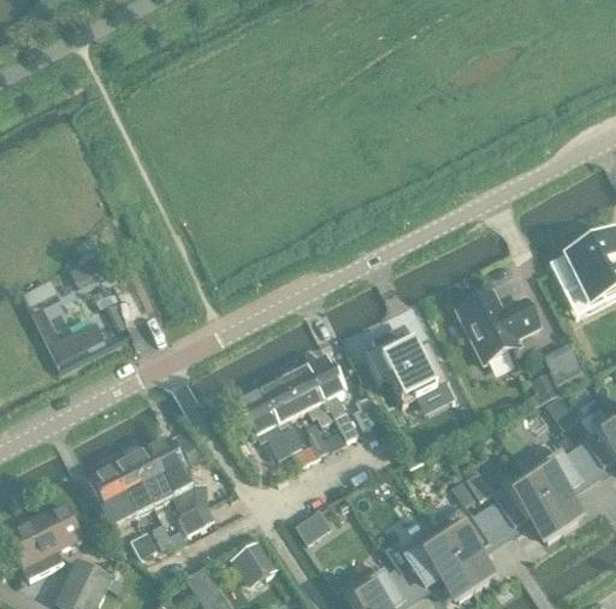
[(580,249),(550,265),(563,291),(575,285),(585,305),(615,288),(615,237),(599,246),(582,255),(580,249)]
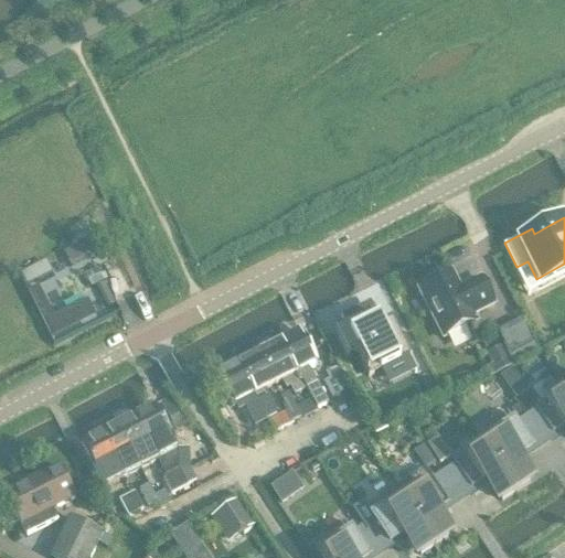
[(84,237),(64,247),(70,259),(89,249),(84,237)]
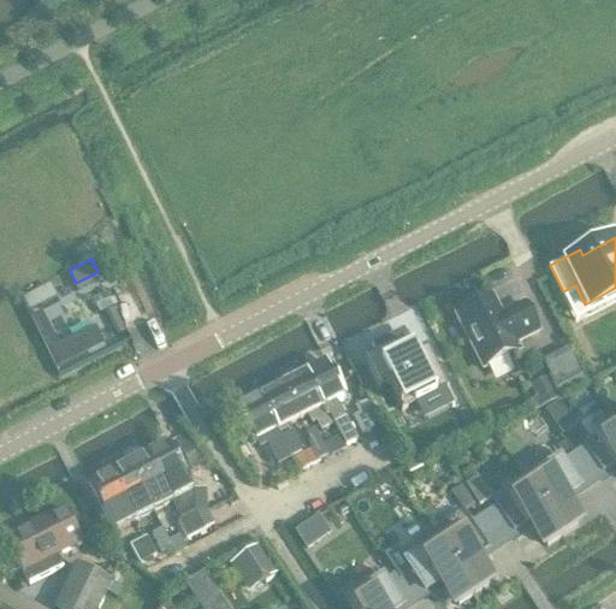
[(51,278),(22,293),(29,307),(58,293),(51,278)]
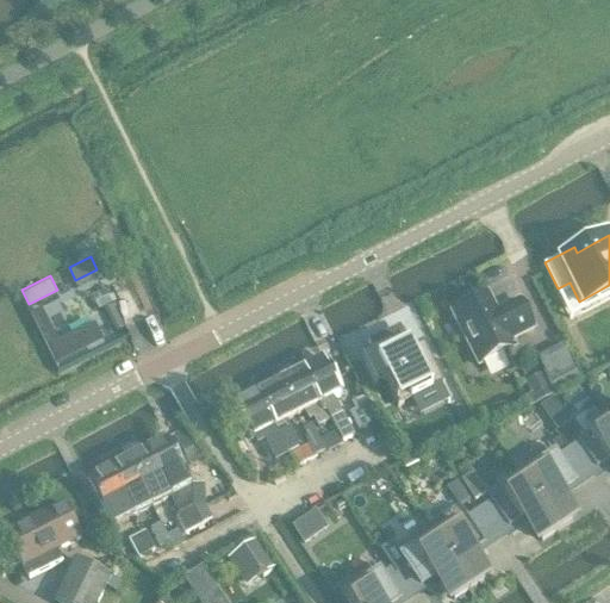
[(92,292),(98,305),(106,300),(101,287),(92,292)]
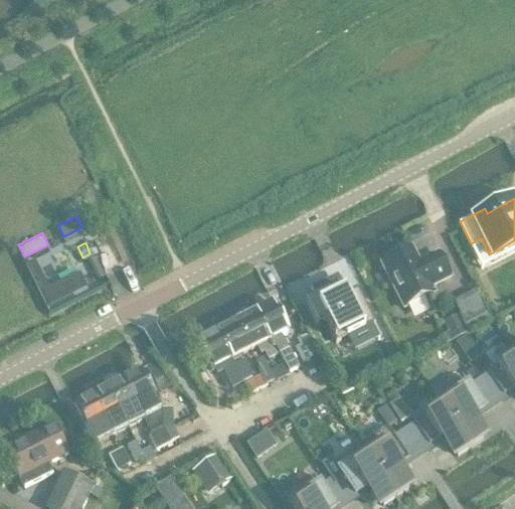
[(420,261),(411,243),(382,259),(404,303),(434,288),(431,282),(451,273),(439,248),(424,257),(425,259),(420,261)]
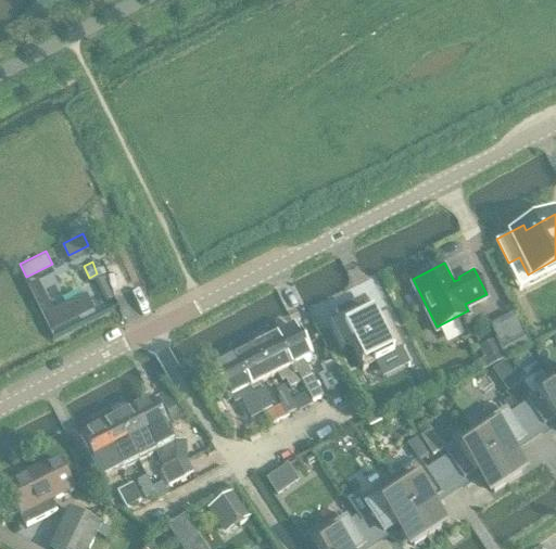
[(104,272),(95,277),(106,299),(115,295),(104,272)]
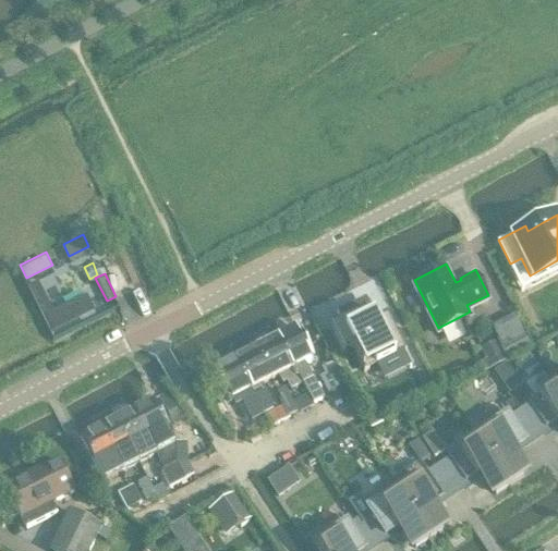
[(37,302),(46,297),(37,281),(29,285),(37,302)]
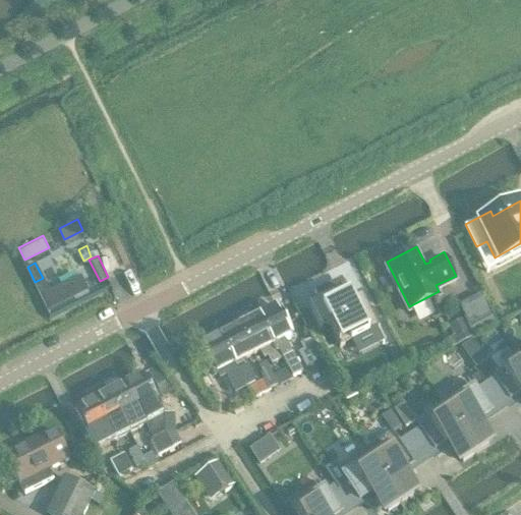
[(47,304),(87,285),(80,272),(49,287),(46,280),(38,284),(47,304)]
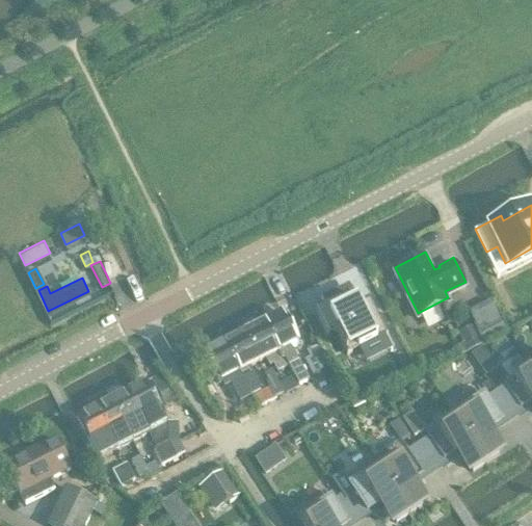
[(315,308),(326,330),(336,325),(347,348),(388,329),(369,292),(367,293),(368,295),(358,299),(352,303),(347,291),(315,308)]
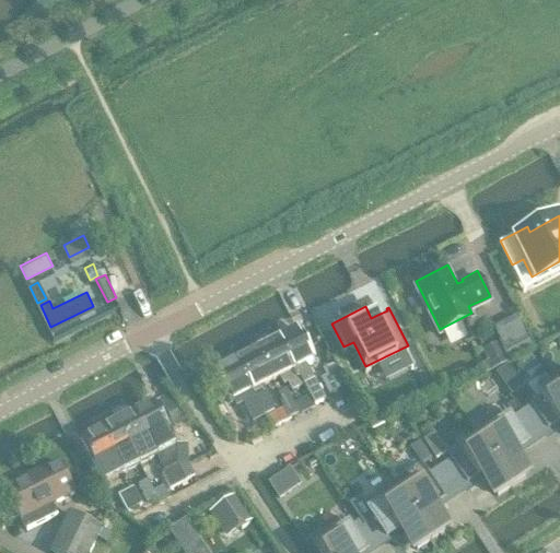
[(515,312),(492,324),(505,348),(527,336),(515,312)]
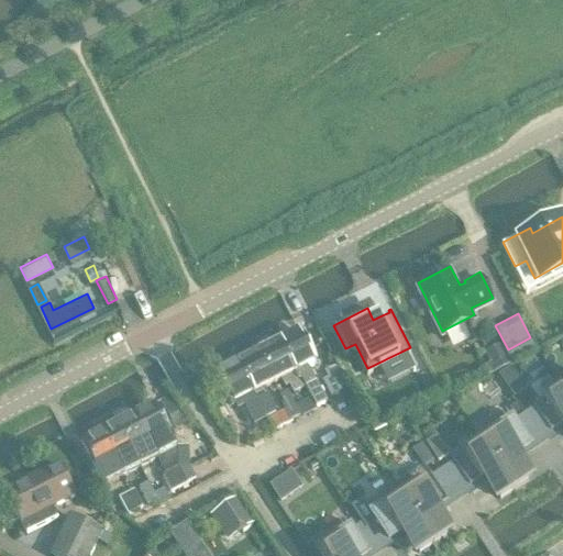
[(298,325),(277,335),(297,374),(301,371),(306,381),(316,401),(326,396),(307,360),(315,357),(298,325)]
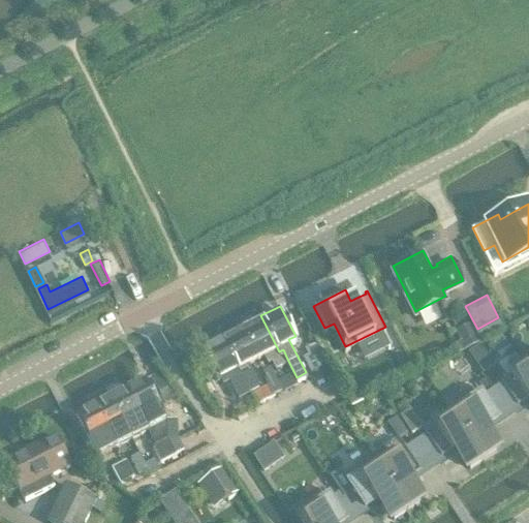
[(260,315),(242,326),(257,356),(265,351),(268,359),(272,357),(276,365),(287,359),(283,349),(279,351),(260,315)]
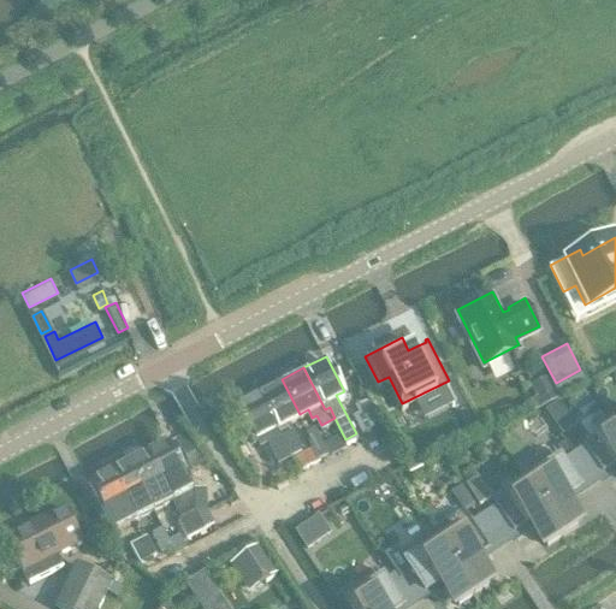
[(282,379),(258,391),(277,426),(300,414),(282,379)]
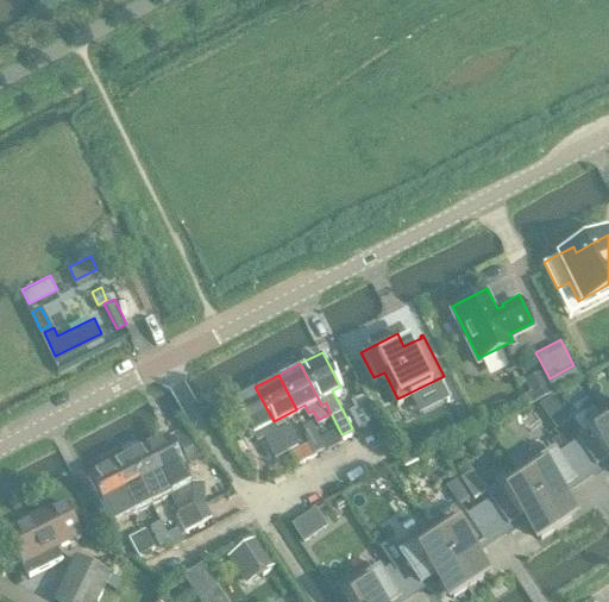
[(274,421),(255,387),(233,397),(251,432),(274,421)]
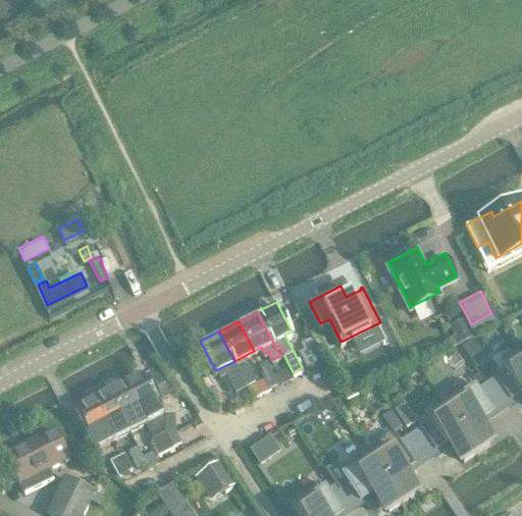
[(521,354),(493,372),(510,397),(521,389),(521,354)]
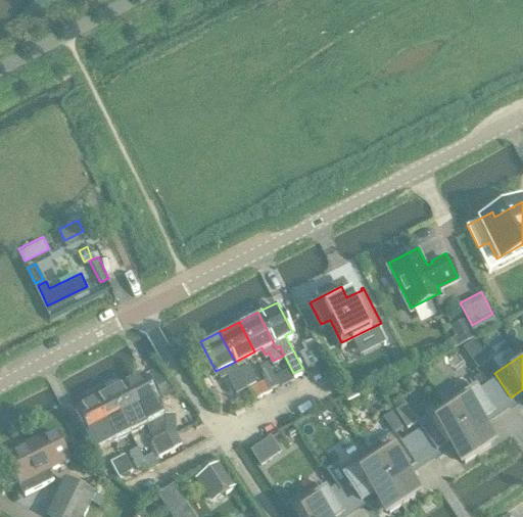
[(266,360),(258,364),(270,385),(277,382),(266,360)]
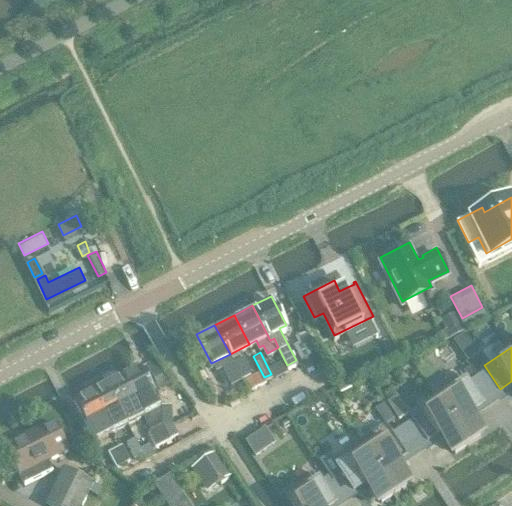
[(265,378),(261,370),(259,367),(252,371),(246,359),(235,365),(241,376),(247,388),(265,378)]
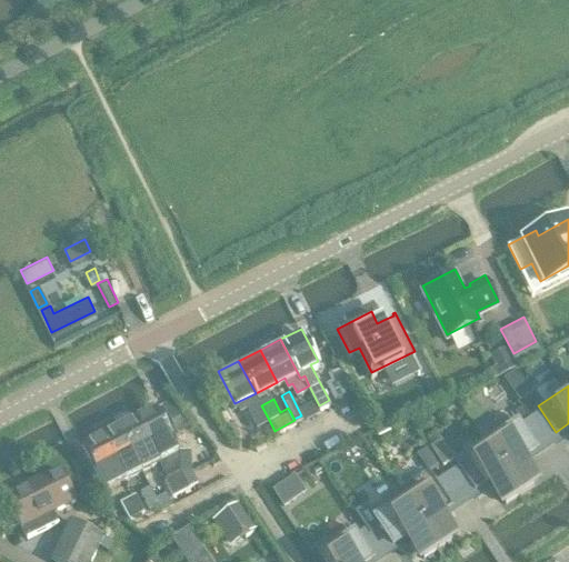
[(187,484),(179,471),(192,471),(191,448),(179,449),(156,403),(136,413),(159,459),(167,473),(163,475),(172,492),(187,484)]
